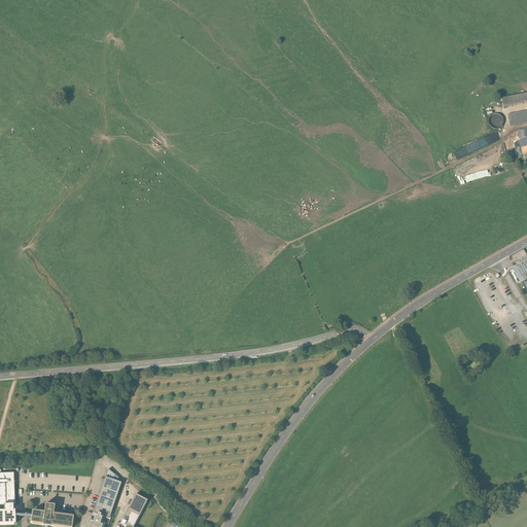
[(526,93),(502,98),(504,107),(526,102),(526,93)]
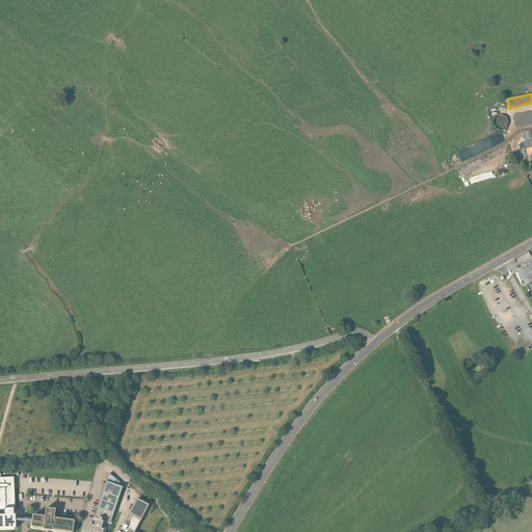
[(531,111),(513,115),(516,128),(531,124),(531,111)]
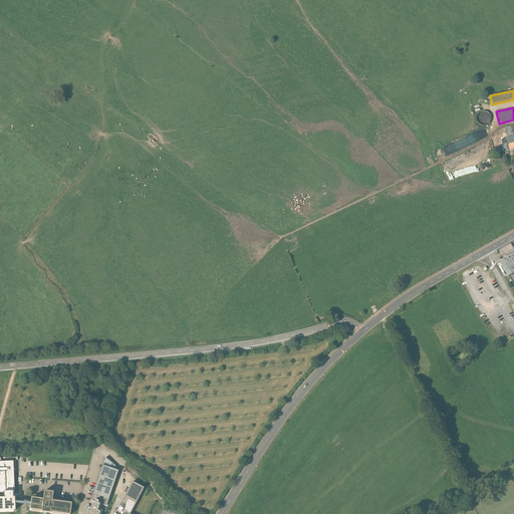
[(478,111),(479,124),(491,123),(491,115),(486,115),(486,111),(478,111)]
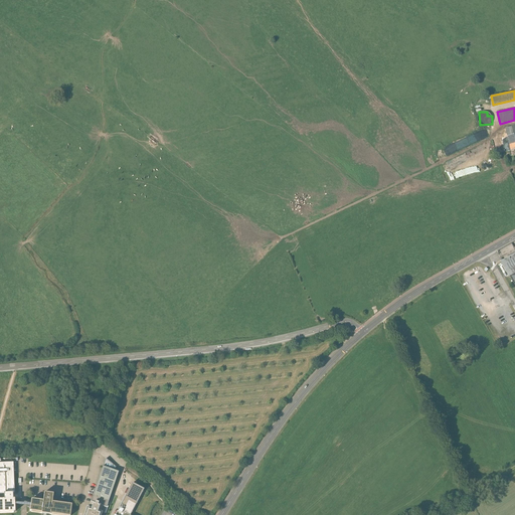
[(514,126),(505,129),(510,151),(514,149),(514,126)]
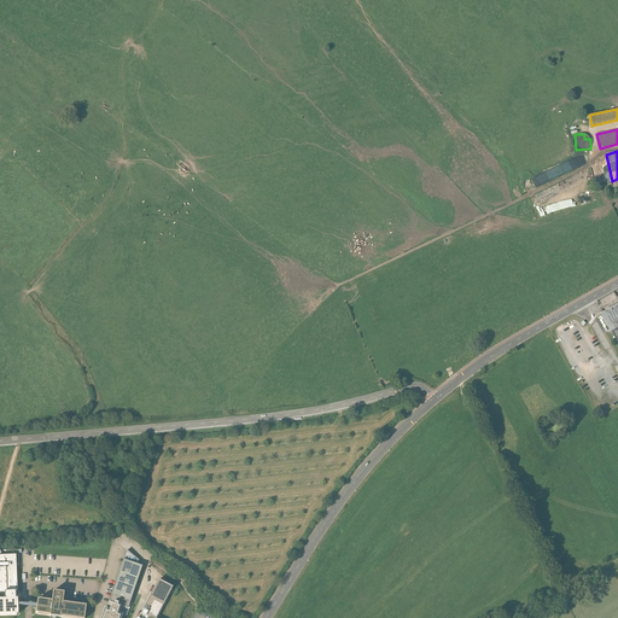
[(617,303),(599,315),(617,349),(617,303)]
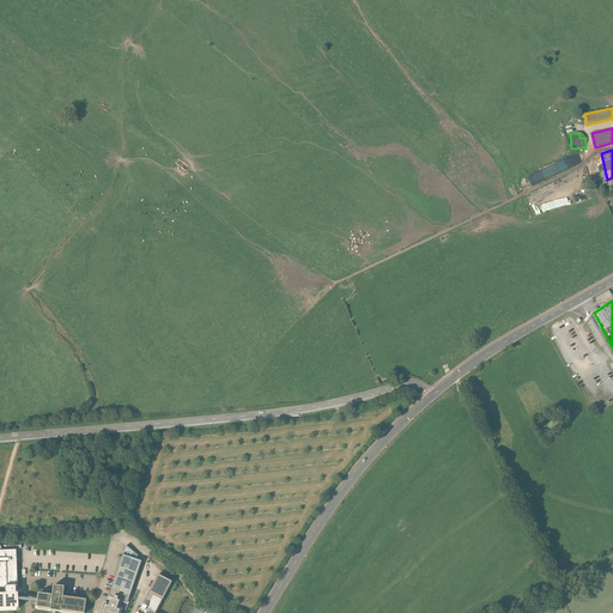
[(110,595),(128,601),(141,559),(125,544),(108,594),(110,595)]
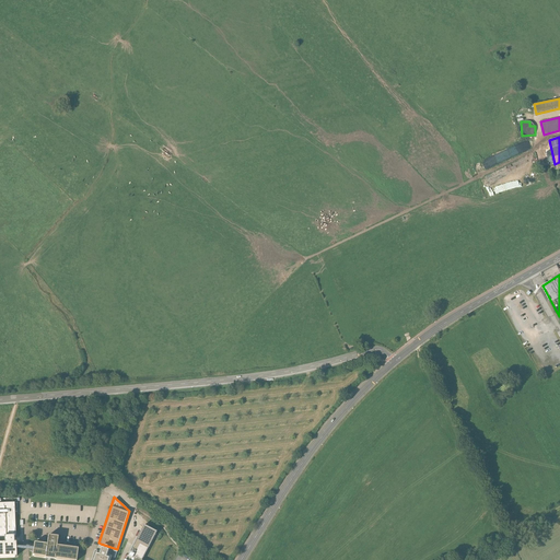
[(0,537),(4,538),(4,543),(14,543),(14,536),(15,536),(14,504),(0,504),(0,537)]
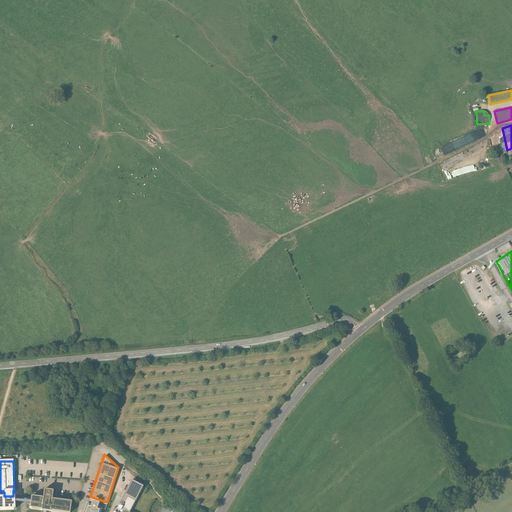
[(132,481),(119,505),(123,508),(122,510),(126,511),(130,511),(143,487),(132,481)]
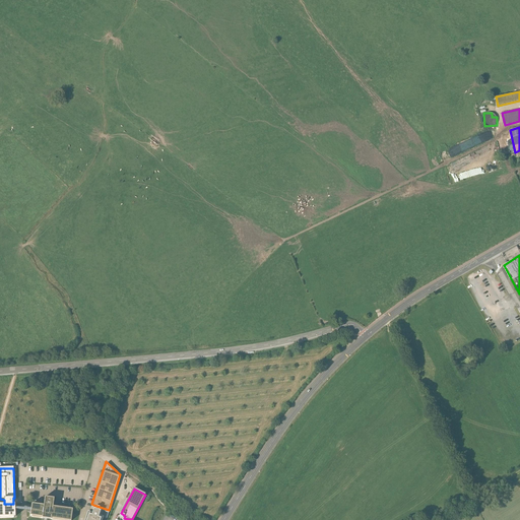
[(31,504),(29,516),(45,518),(55,519),(71,519),(73,509),(53,507),(54,499),(45,498),(44,506),(31,504)]
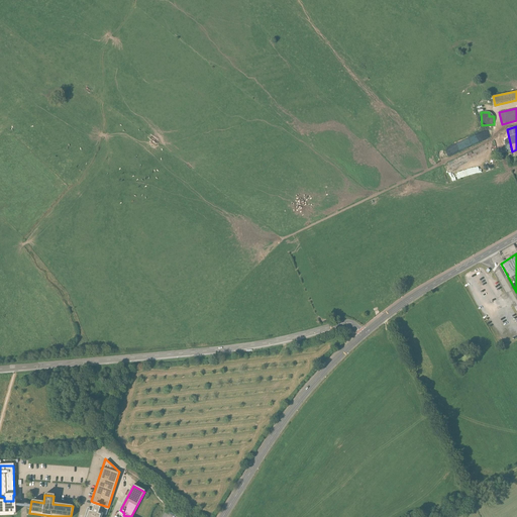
[(4,501),(0,501),(0,514),(15,515),(15,501),(13,501),(4,501)]
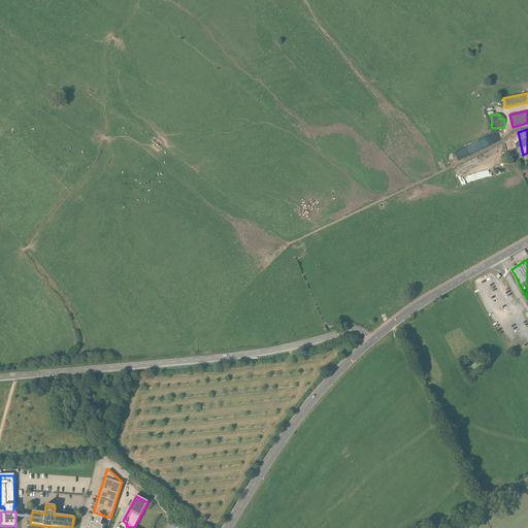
[(86,527),(103,527),(105,525),(106,525),(108,526),(110,518),(95,513),(93,516),(92,520),(90,519),(86,527)]
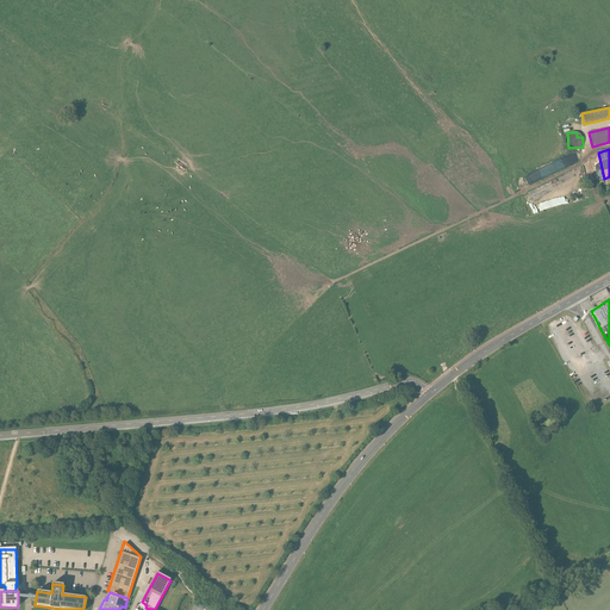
All buildings are outlined.
